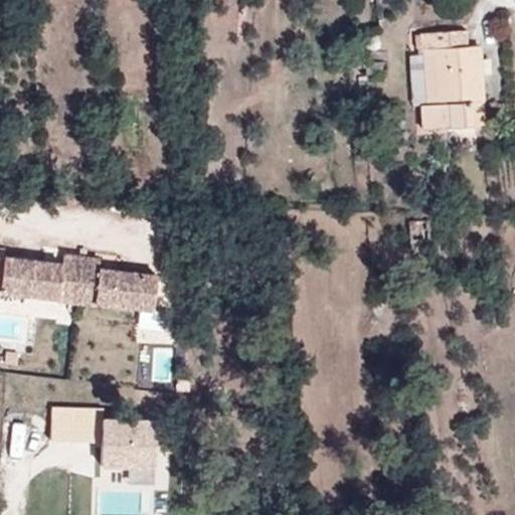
[(488,109),(486,81),(485,69),(484,54),(474,55),(472,38),(426,41),(427,59),(431,59),(442,58),(445,114),(436,115),(426,115),(428,138),(480,135),(479,110),(488,109)]
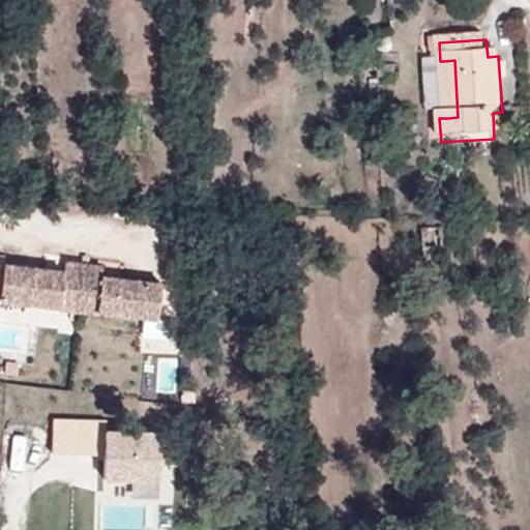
[(448,118),(458,117),(454,60),(443,61),(448,118)]
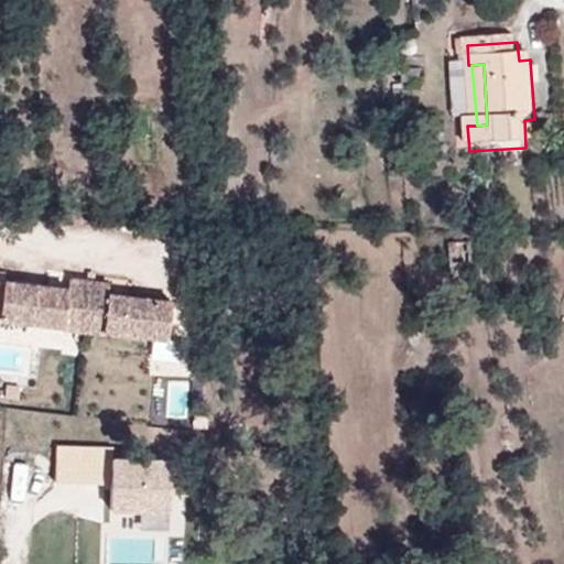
[(543,75),(531,76),(532,89),(544,87),(543,75)]
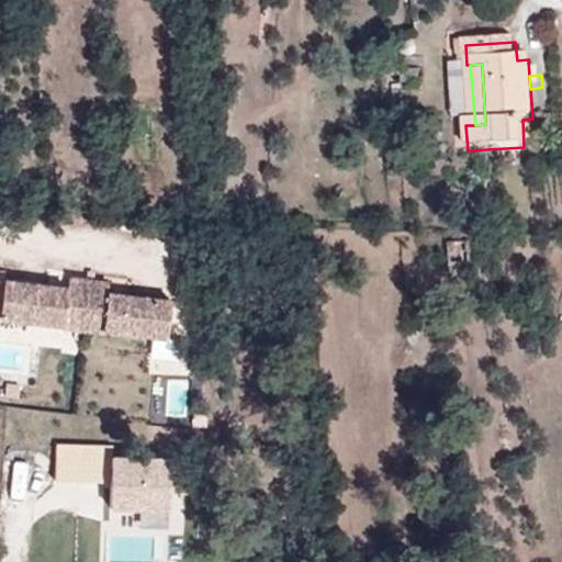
[(490,232),(457,236),(462,267),(496,265),(490,232)]
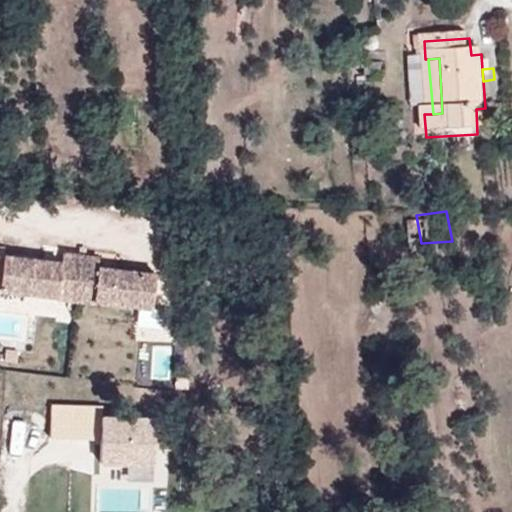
[(5,256),(2,292),(95,303),(99,267),(100,255),(64,251),(64,263),(5,256)]
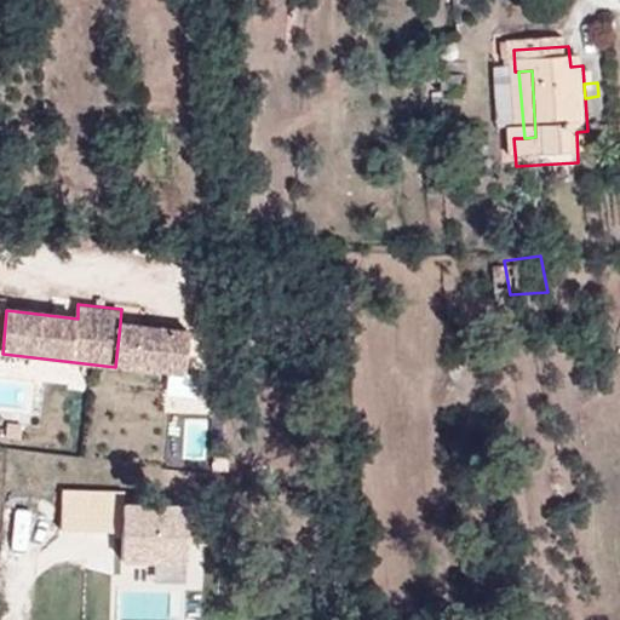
[(120,323),(115,367),(184,374),(187,329),(120,323)]
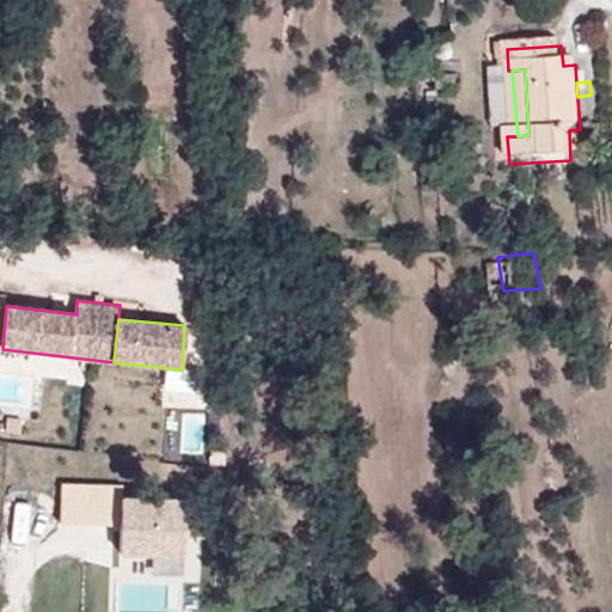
[(203,451),(204,414),(176,412),(175,451),(203,451)]
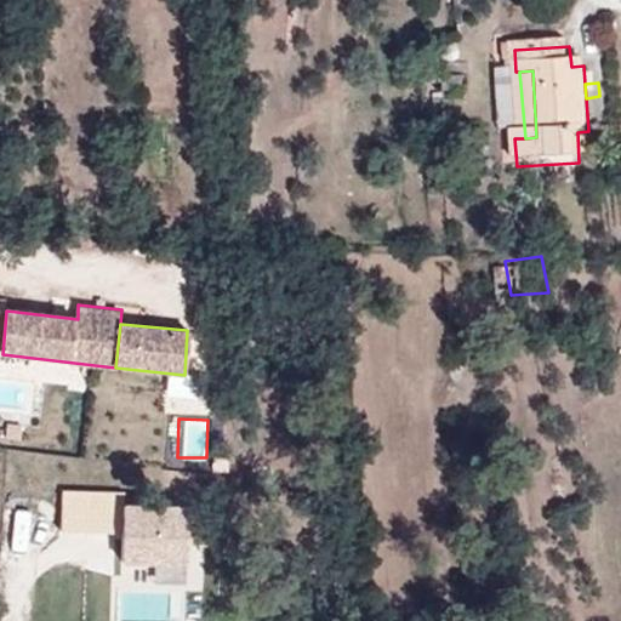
[(186,558),(186,483),(63,482),(63,522),(121,522),(121,558),(186,558)]
